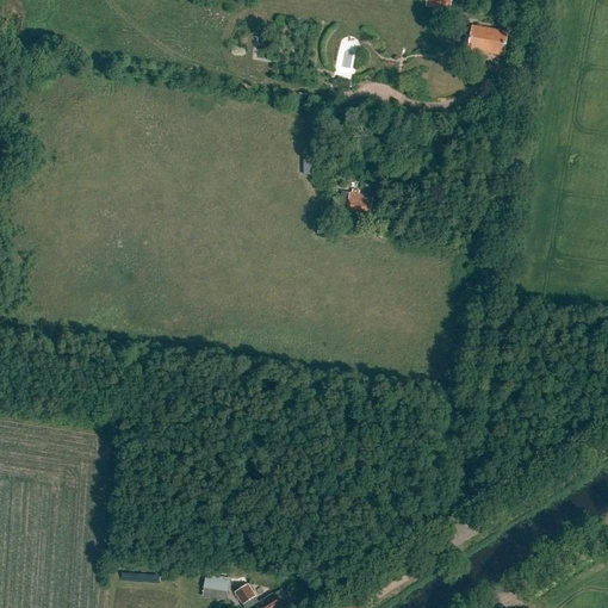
[(423,0),(423,5),(446,10),(448,0),(423,0)]
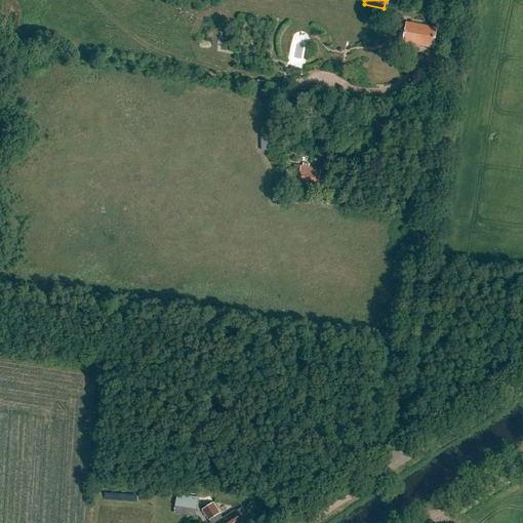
[(403,22),(400,41),(430,47),(434,27),(403,22)]
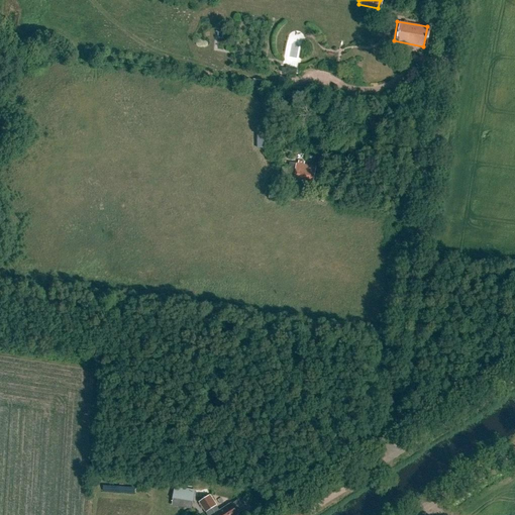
[(295,67),(284,64),(284,67),(280,66),(279,71),(294,74),(295,67)]
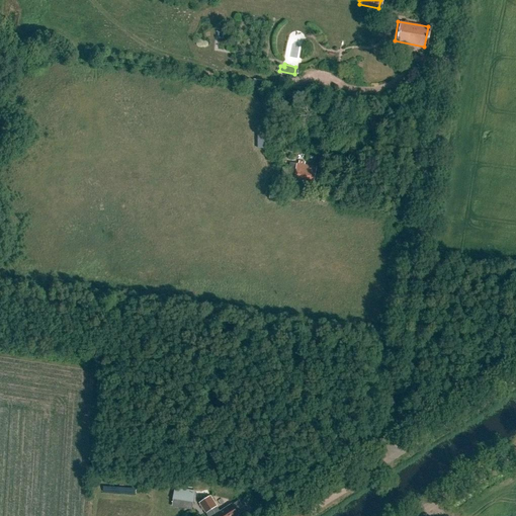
[(254,126),(255,146),(267,146),(266,125),(254,126)]
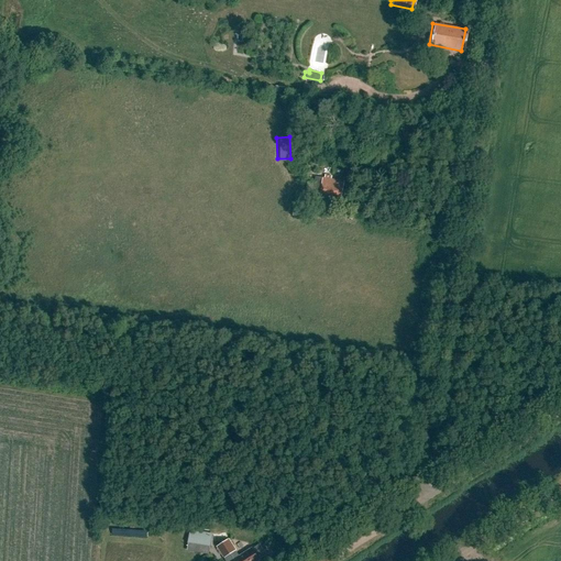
[(315,190),(320,176),(312,174),(307,188),(315,190)]
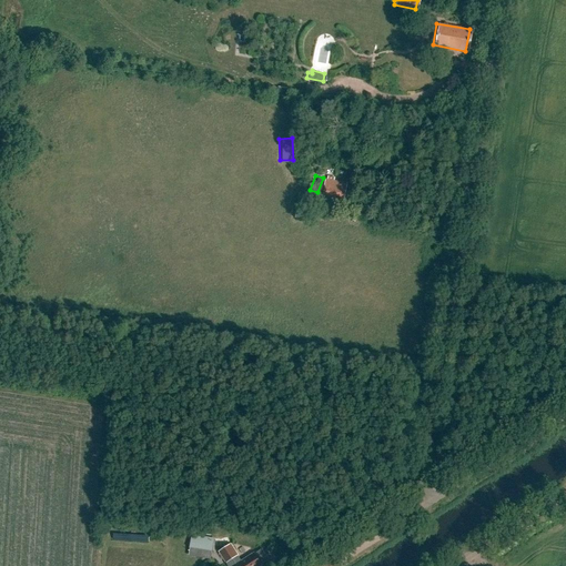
[(323,178),(321,198),(343,201),(345,181),(323,178)]
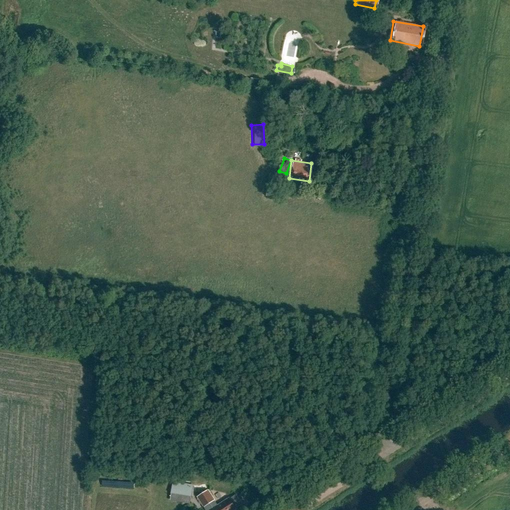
[(204,480),(197,485),(200,491),(195,494),(201,504),(206,501),(212,509),(229,509),(234,507),(234,506),(241,502),(235,492),(228,497),(227,496),(216,503),(206,488),(208,486),(204,480)]
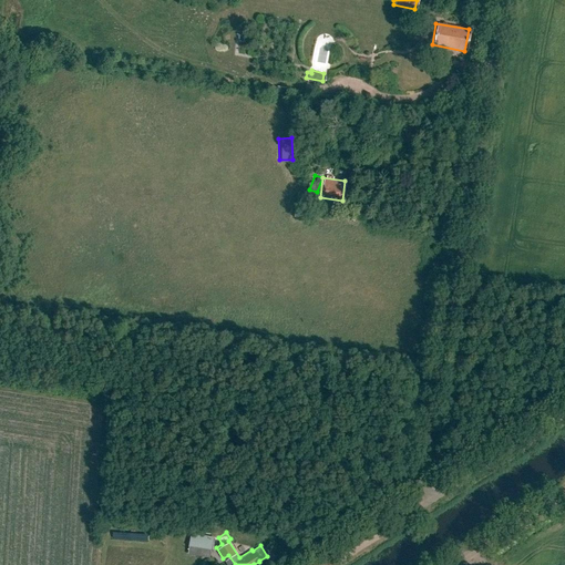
[(214,548),(216,537),(194,533),(192,545),(214,548)]
